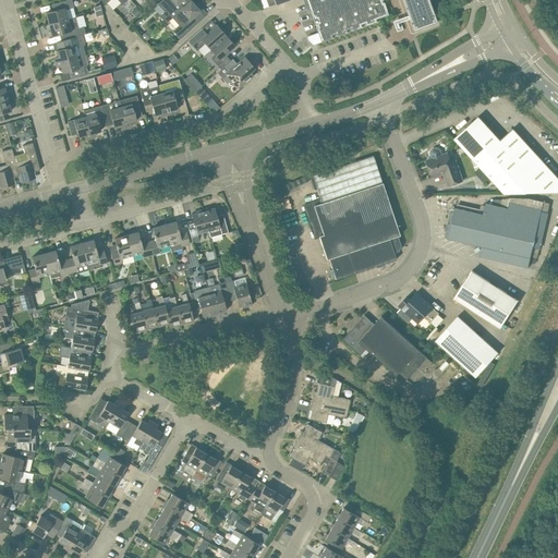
[(46,13),(49,25),(69,20),(65,10),(74,8),(71,0),(65,0),(56,3),(57,10),(46,13)]
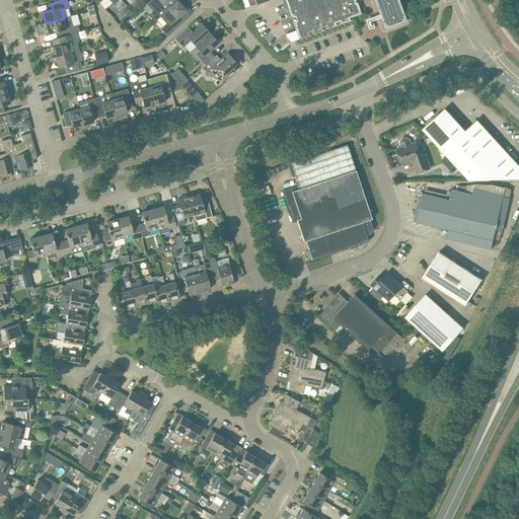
[(154,21),(160,16),(177,1),(178,0),(150,0),(147,4),(153,11),(148,15),(154,21)]
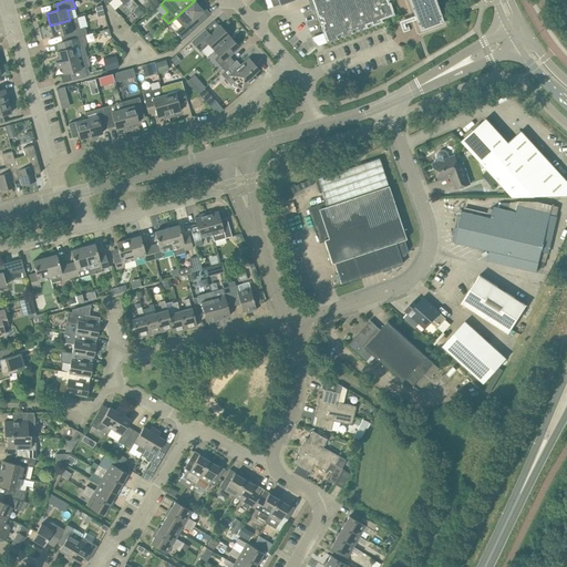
[(278,0),(279,4),(280,4),(294,0),(313,0),(313,1),(312,2),(320,24),(321,24),(322,27),(321,28),(327,43),(338,39),(337,35),(341,34),(342,38),(353,33),(352,31),(357,29),(357,32),(368,28),(367,26),(371,23),(372,27),(383,22),(382,20),(394,16),(390,2),(389,2),(388,0),(409,0),(420,31),(444,22),(435,0),(278,0)]
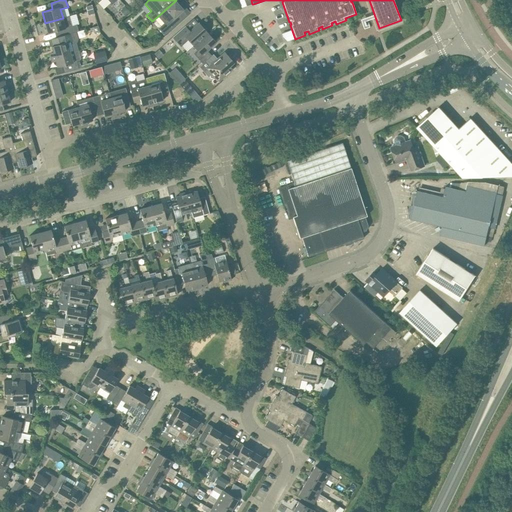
[(158,16),(164,23),(158,28),(164,35),(189,13),(183,6),(181,8),(175,1),(158,16)]
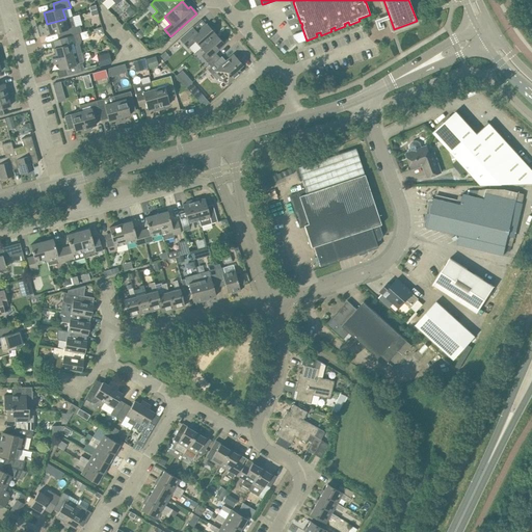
[(63,37),(72,35),(79,33),(81,32),(80,25),(75,27),(72,17),(65,19),(47,24),(50,34),(61,31),(63,37)]
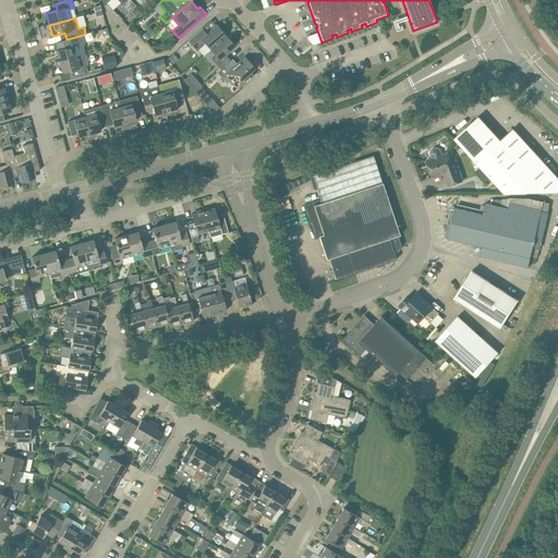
[(205,44),(210,49),(226,36),(217,25),(207,34),(202,28),(187,40),(197,50),(205,44)]
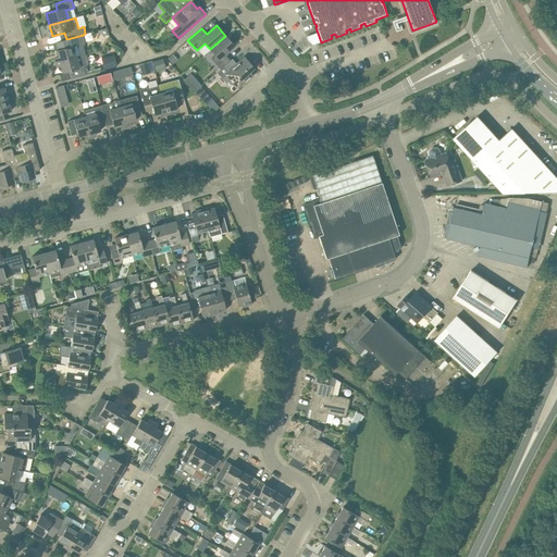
[(75,37),(66,39),(56,42),(58,50),(57,50),(58,57),(57,58),(54,59),(56,63),(85,54),(83,47),(85,42),(83,35),(75,37)]
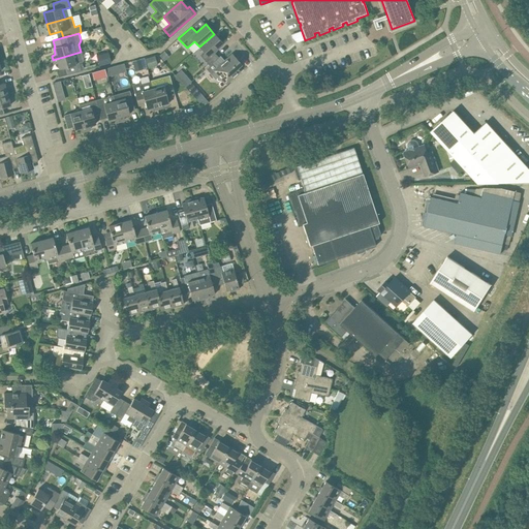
[(214,34),(199,47),(205,53),(200,56),(208,64),(201,69),(204,71),(219,58),(214,52),(223,44),(214,34)]
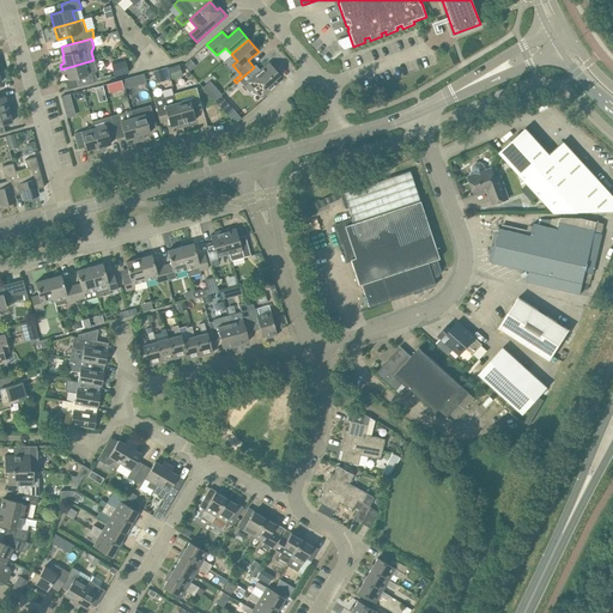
[(93,60),(61,70),(62,73),(65,72),(67,73),(68,80),(74,78),(77,86),(93,82),(91,71),(95,70),(96,68),(93,60)]
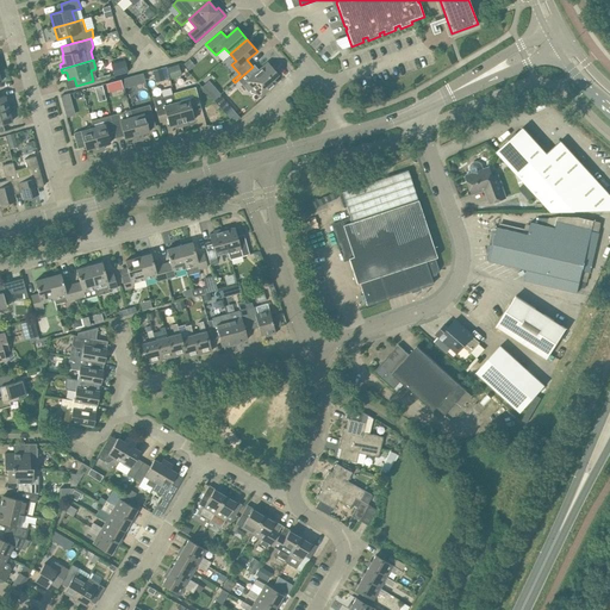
[(129,72),(128,69),(124,60),(111,64),(114,76),(129,72)]
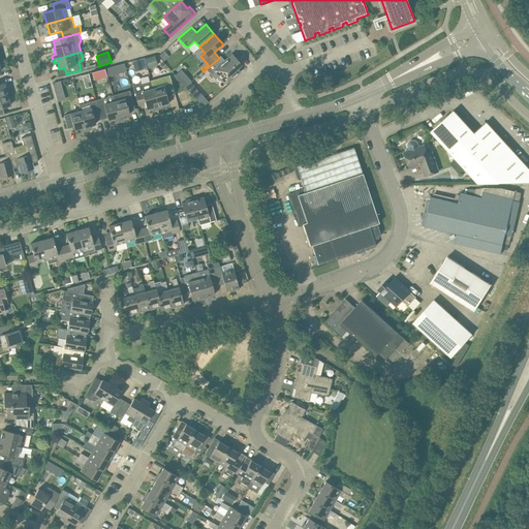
[(231,54),(224,61),(217,67),(221,72),(218,75),(226,84),(240,71),(237,68),(241,64),(231,54)]
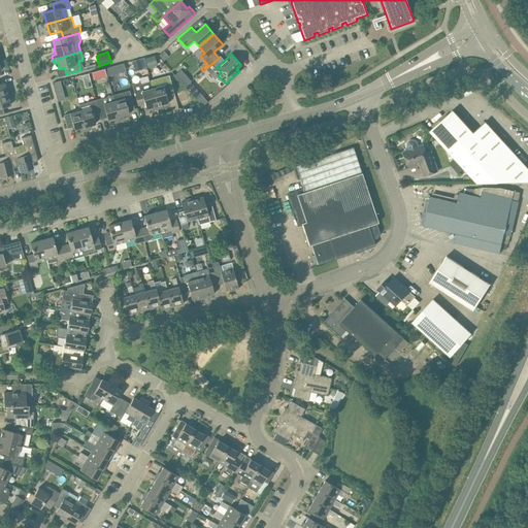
[(154,57),(133,60),(134,69),(147,67),(146,62),(154,61),(154,57)]
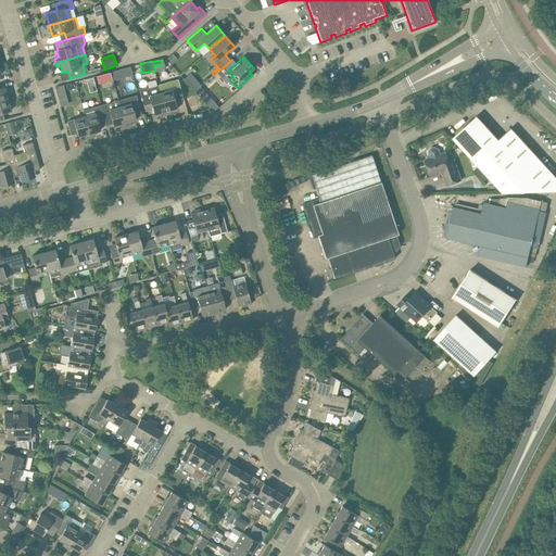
[(110,71),(113,79),(131,74),(129,65),(110,71)]
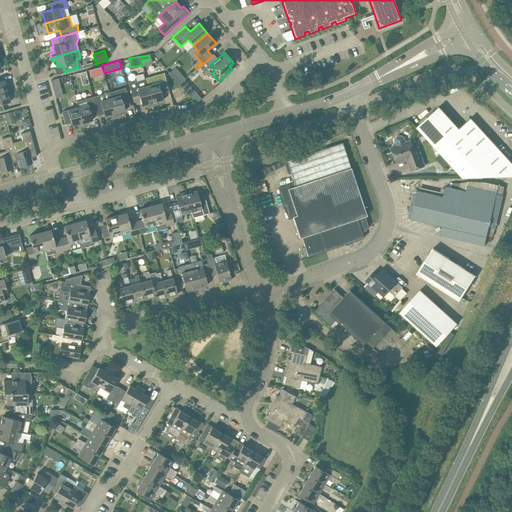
[(101,67),(89,71),(91,77),(103,74),(101,67)]
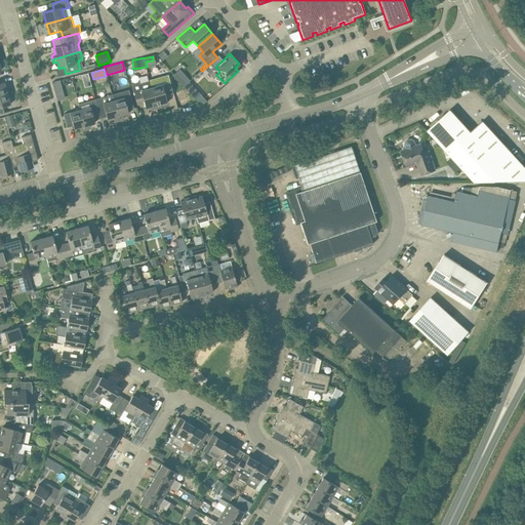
[(87,74),(81,76),(83,81),(86,82),(89,81),(87,74)]
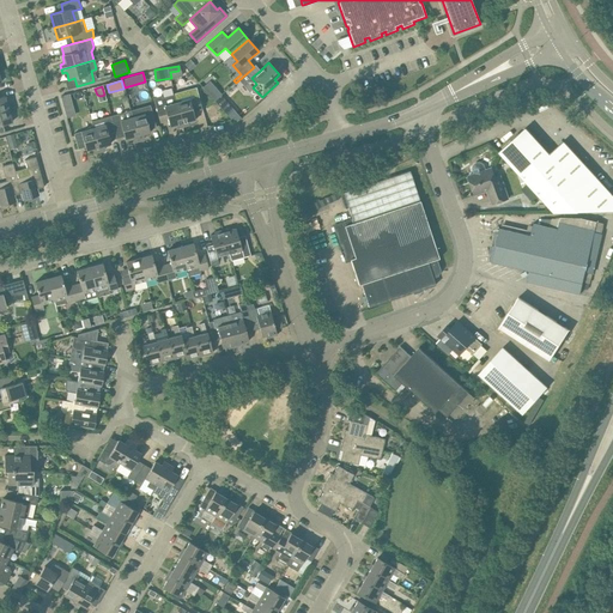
[(218,90),(211,96),(214,101),(220,95),(222,95),(218,90)]
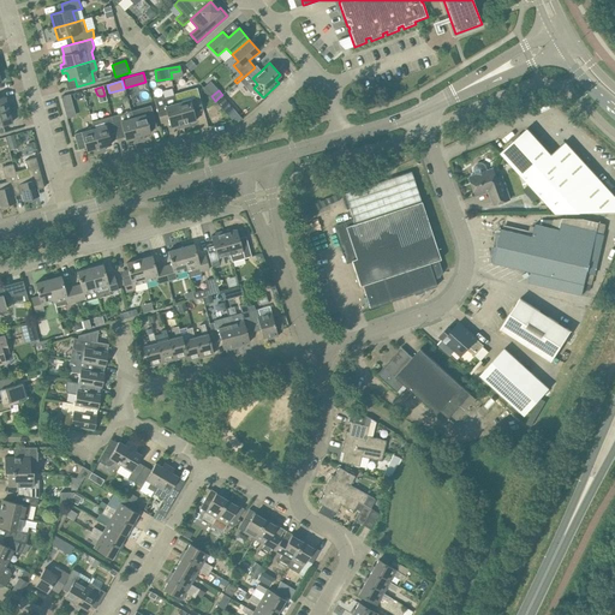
[(70,94),(61,97),(64,107),(65,109),(65,113),(70,111),(73,106),(70,94)]
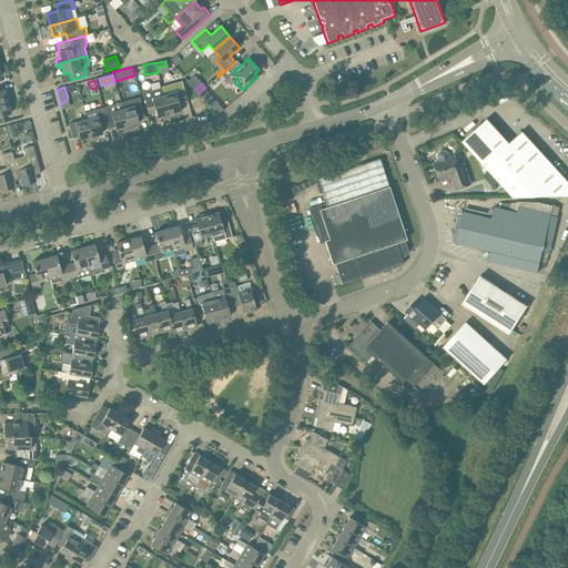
[(170,117),(164,95),(162,88),(151,91),(150,89),(142,91),(148,112),(155,110),(158,118),(165,115),(166,118),(170,117)]
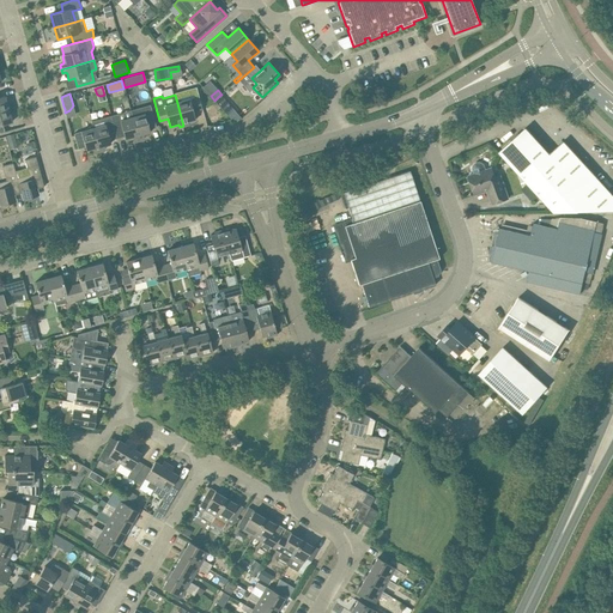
[(177,103),(183,126),(188,125),(187,122),(195,120),(193,111),(201,109),(196,95),(189,97),(189,99),(177,103)]
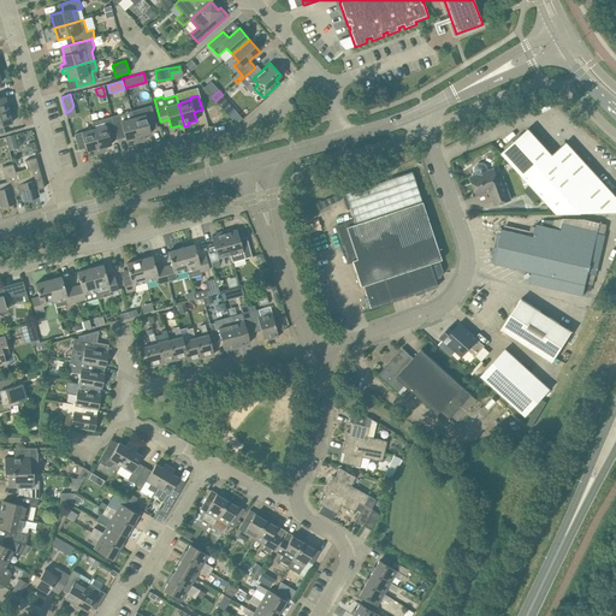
[(215,101),(229,116),(235,110),(221,95),(215,101)]
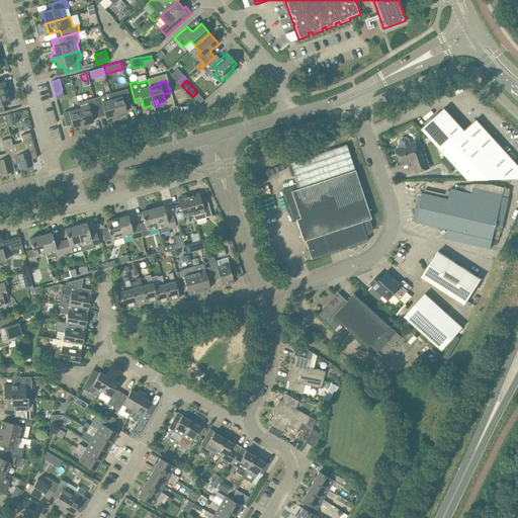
[(110,93),(117,118),(121,117),(120,115),(120,113),(126,112),(126,109),(133,107),(127,89),(110,93)]
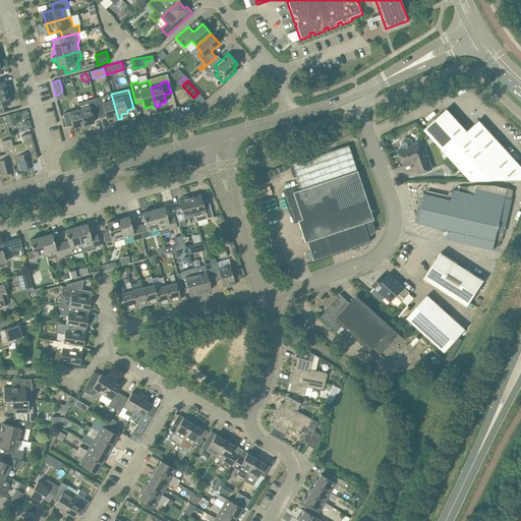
[(7,94),(0,95),(0,112),(1,113),(0,107),(0,106),(10,104),(7,94)]
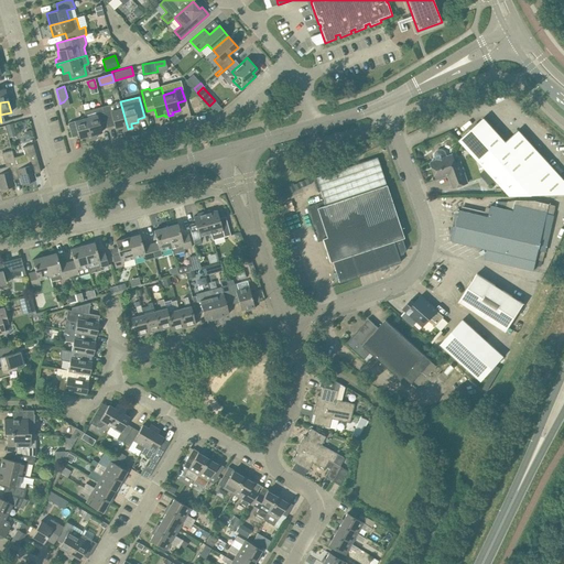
[(102,107),(104,112),(108,127),(115,126),(116,128),(122,127),(123,128),(123,130),(128,129),(120,101),(102,107)]
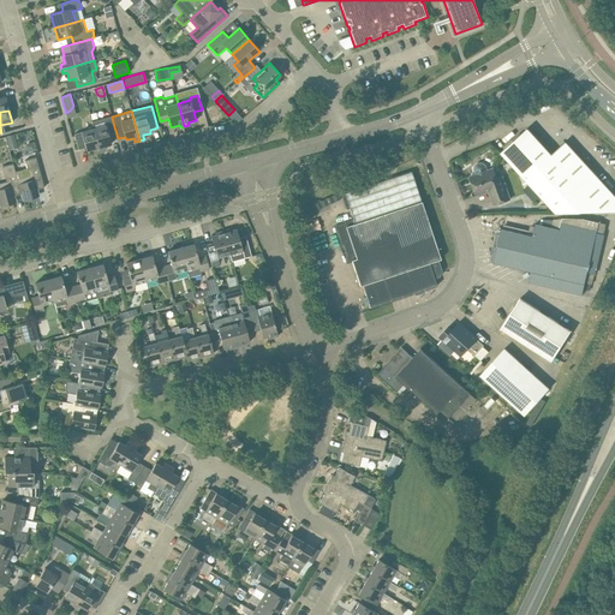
[(118,138),(113,123),(94,129),(100,151),(105,150),(103,148),(105,145),(112,144),(111,141),(118,138)]
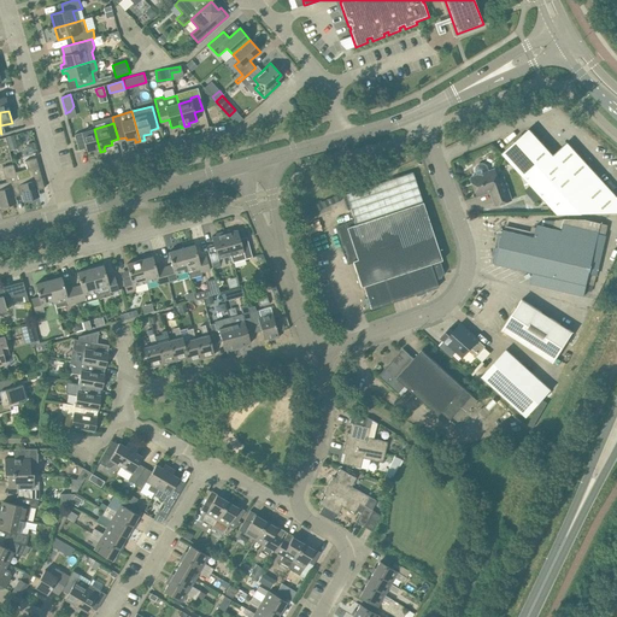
[(97,153),(100,152),(94,129),(75,135),(78,150),(86,148),(87,151),(94,150),(95,151),(97,153)]
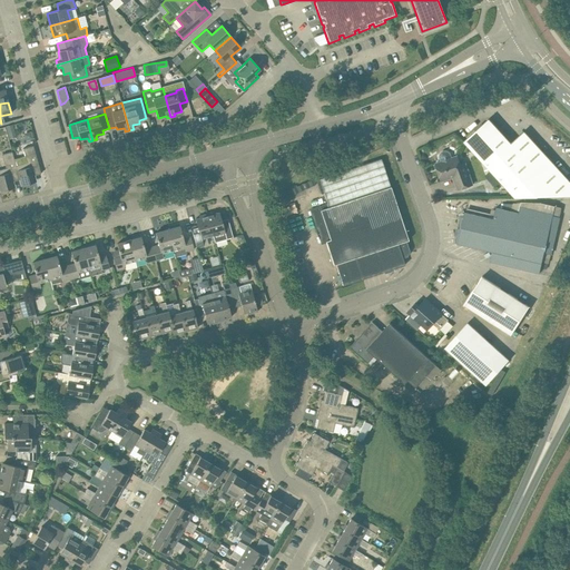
[(464,141),(471,149),(501,183),(516,198),(569,196),(569,182),(524,131),(511,143),(489,119),(464,141)]
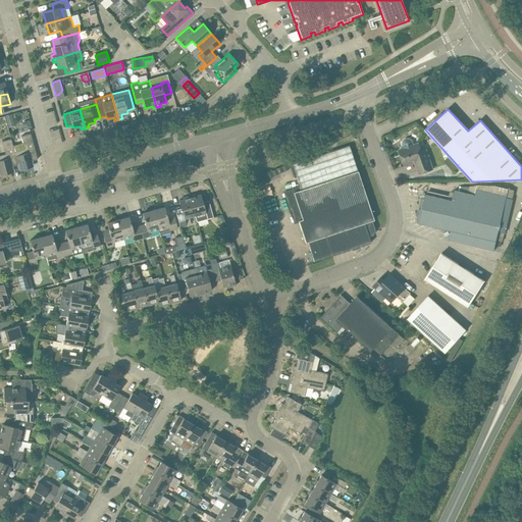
[(5,115),(8,126),(13,124),(11,114),(5,115)]
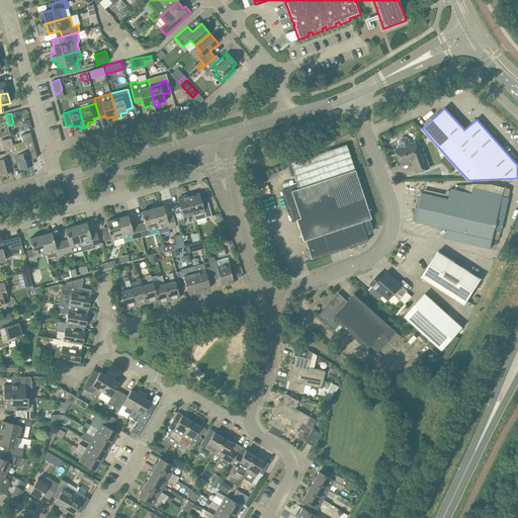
[(30,133),(21,136),(23,142),(13,145),(14,151),(14,150),(18,164),(17,164),(19,169),(30,166),(28,160),(37,158),(30,133)]
